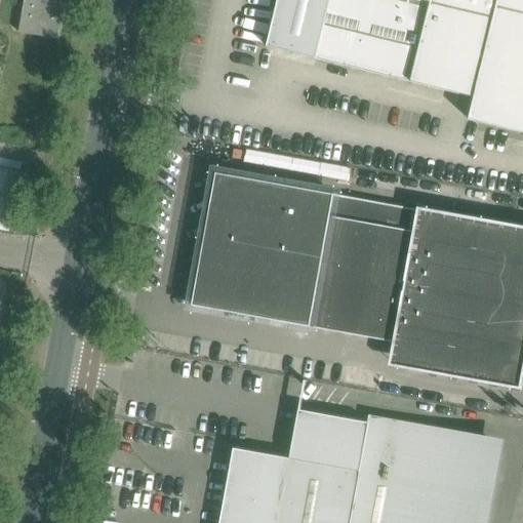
[(57,38),(64,3),(64,0),(23,0),(17,31),(57,38)]
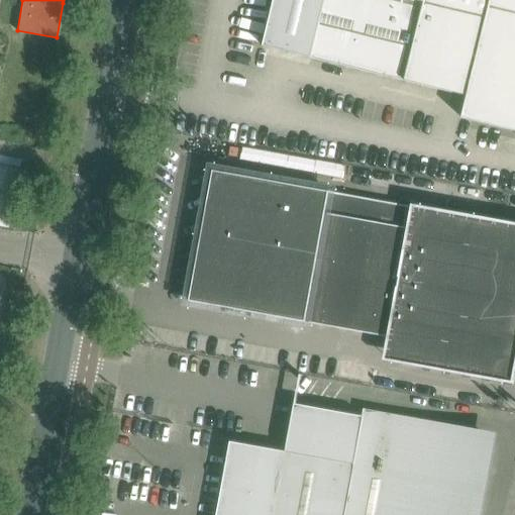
[(272,0),(262,44),(466,95),(459,116),(514,129),(514,0),(272,0)]
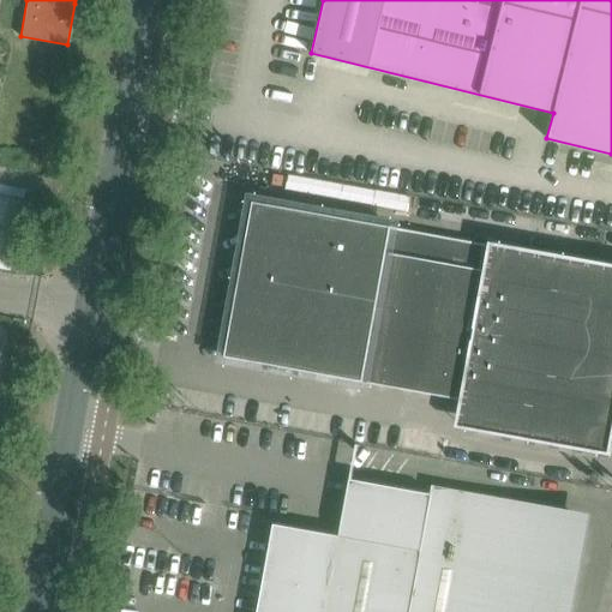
[(0,219),(4,220),(6,205),(17,207),(21,186),(0,181),(0,243),(1,233),(0,233),(0,219)]
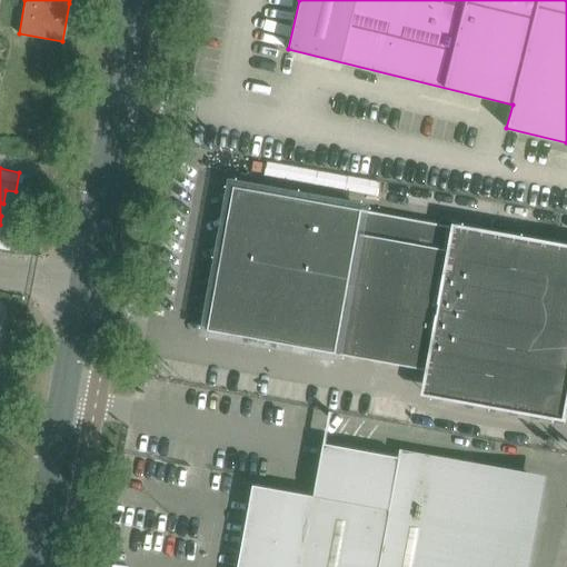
[(207,329),(427,369),(445,397),(559,418),(566,374),(566,247),(475,230),(232,186),(207,329)]
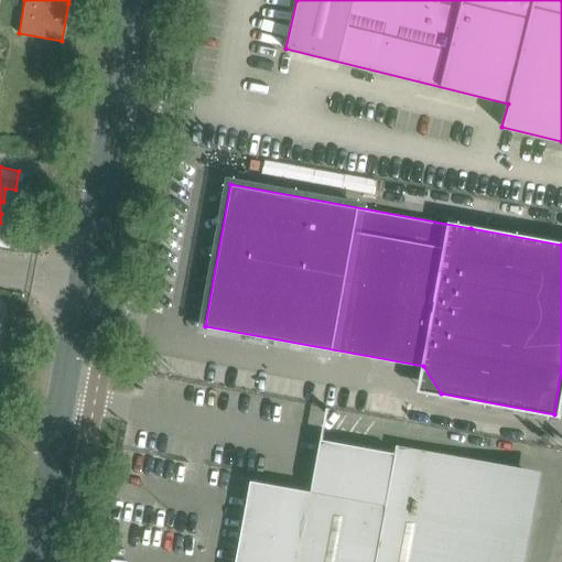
[(146,374),(133,371),(131,380),(143,382),(146,374)]
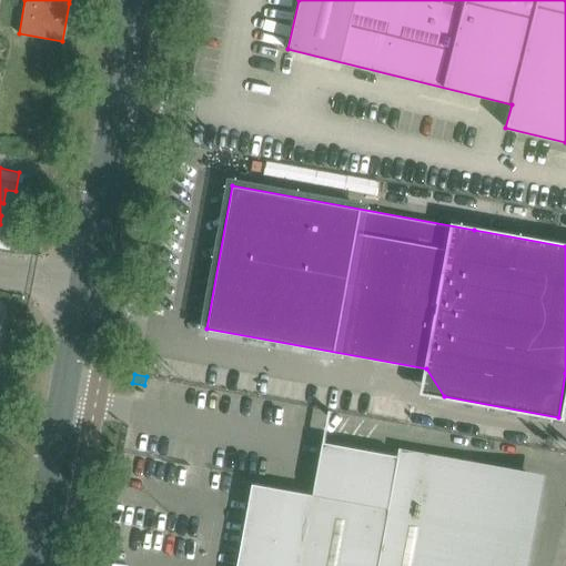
[(321,442),(312,494),(251,484),(235,565),(517,565),(519,556),(515,556),(529,478),(396,454),(396,456),(321,442)]
